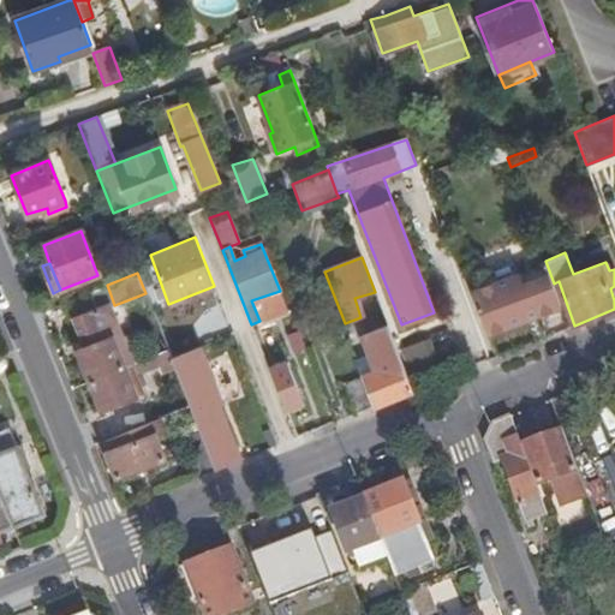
[(520,274),(472,291),(488,334),(562,306),(554,284),(550,274),(524,284),(520,274)]
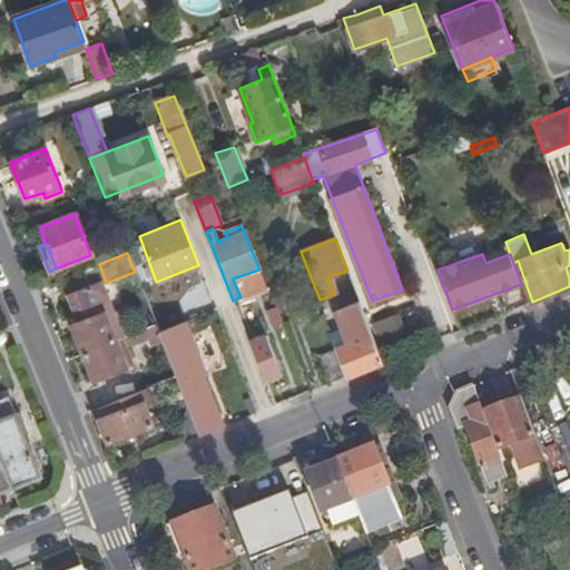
[(99,264),(84,271),(88,284),(99,279),(101,284),(106,283),(99,264)]
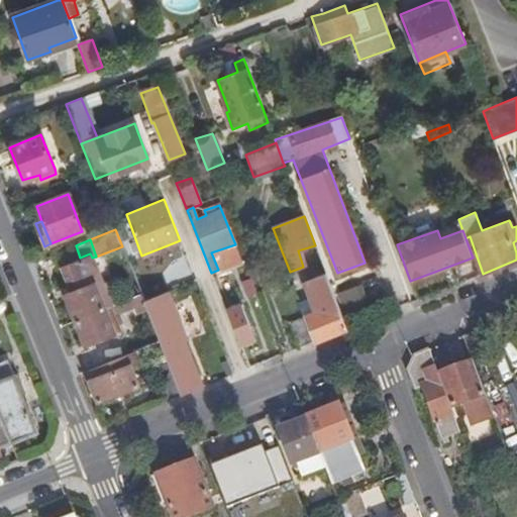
[(211,252),(218,270),(241,261),(235,244),(211,252)]
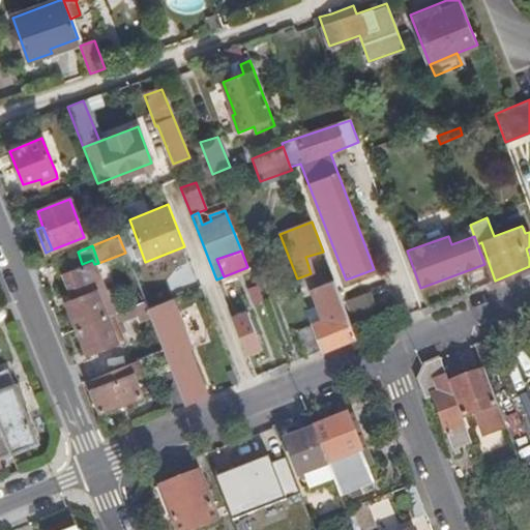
[(66,301),(77,328),(114,314),(94,264),(92,260),(82,264),(63,271),(72,297),(66,301)]
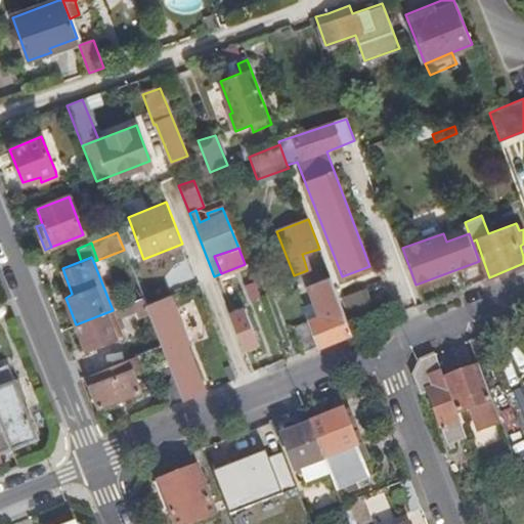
[(319,316),(310,320),(319,346),(351,333),(331,276),(307,286),(314,303),(319,316)]
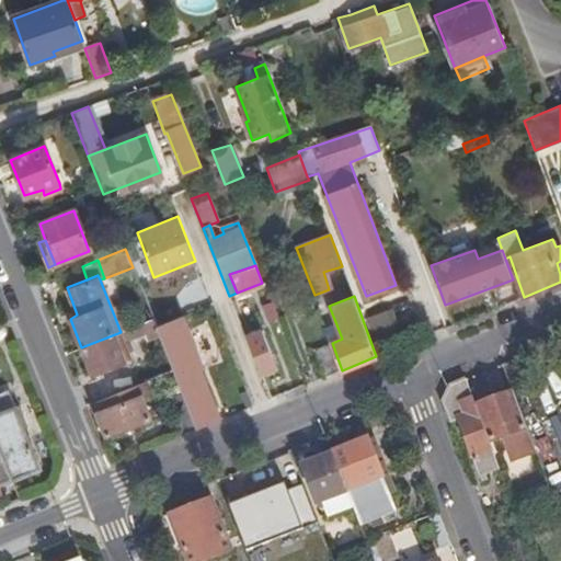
[(386,311),(368,317),(379,345),(396,339),(386,311)]
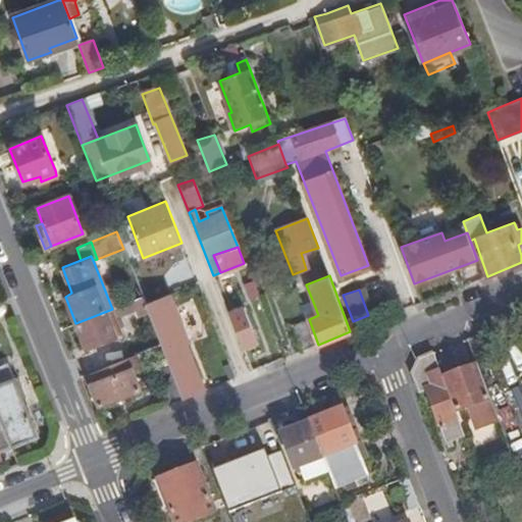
[(146,304),(148,311),(161,345),(183,397),(184,399),(205,390),(186,344),(188,343),(169,296),(146,304)]
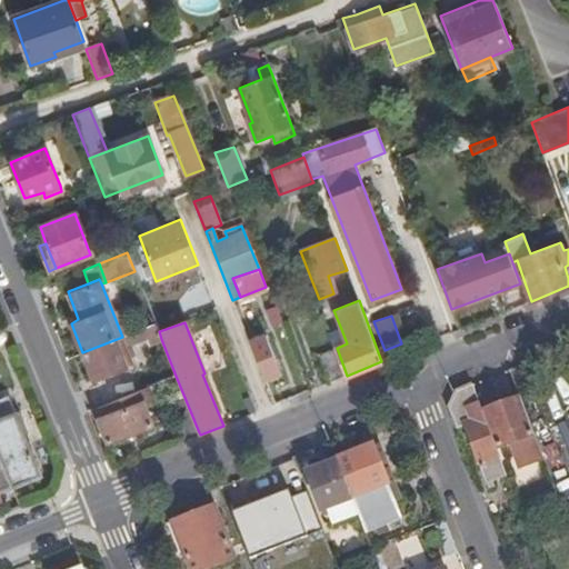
[(122,337),(82,352),(93,379),(126,367),(123,361),(129,358),(125,346),(151,337),(153,342),(161,339),(159,331),(158,329),(156,323),(143,328),(122,337)]
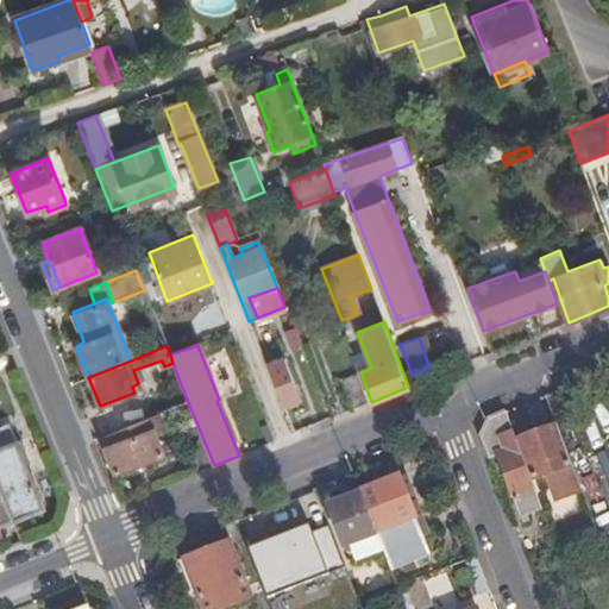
[(365,352),(355,358),(360,372),(371,368),(365,352)]
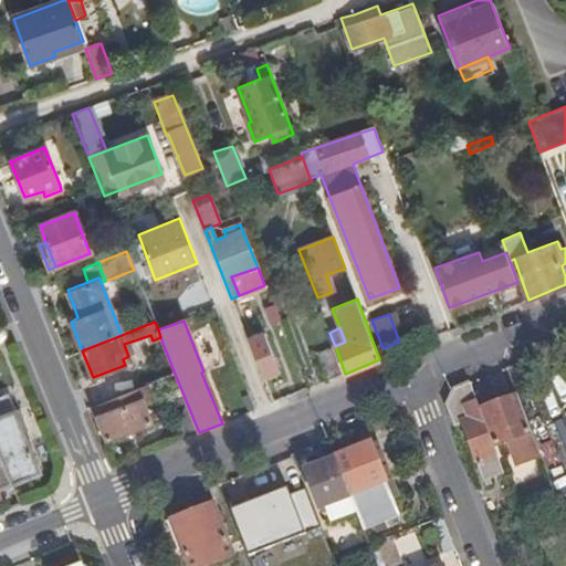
[(261,337),(249,343),(266,388),(279,383),(261,337)]
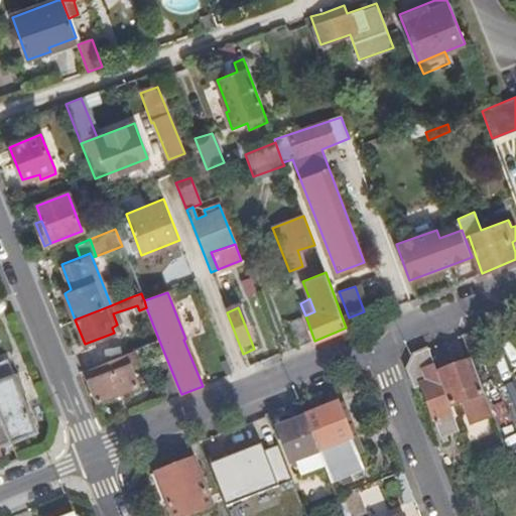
[(289,323),(298,347),(314,341),(305,315),(289,323)]
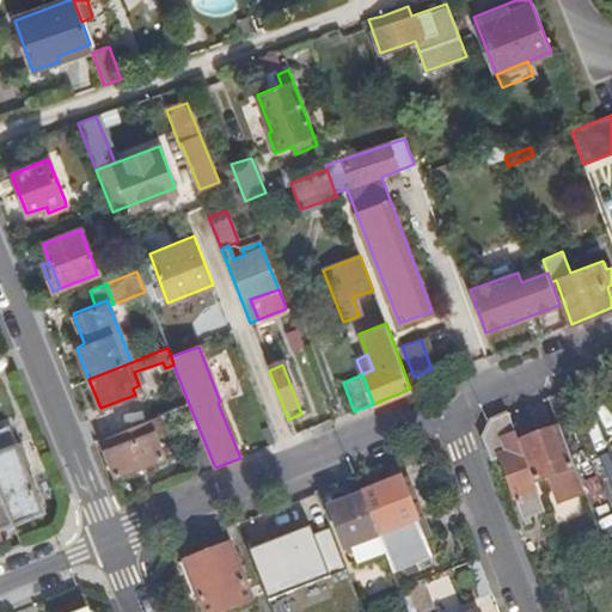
[(214,465),(189,404),(177,409),(187,433),(183,435),(197,471),(214,465)]
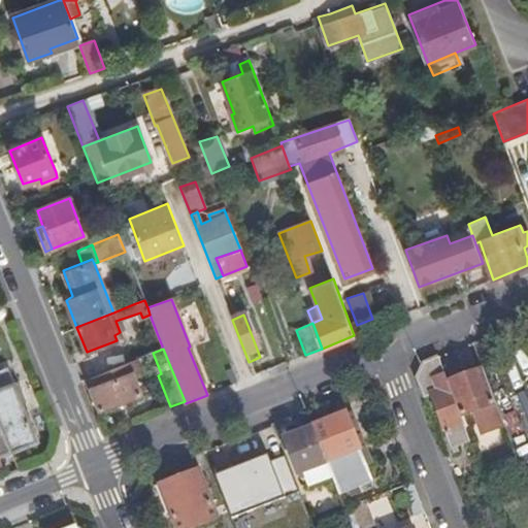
[(448,382),(438,358),(423,363),(418,378),(425,397),(431,395),(453,453),(458,450),(457,447),(470,441),(461,416),(448,382)]
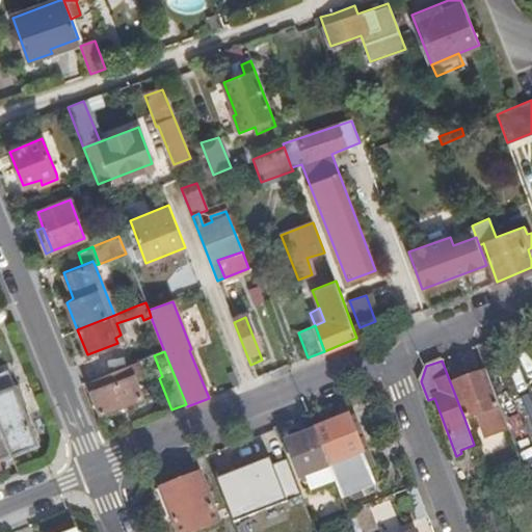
[(137,362),(90,381),(103,411),(141,397),(134,376),(142,373),(137,362)]
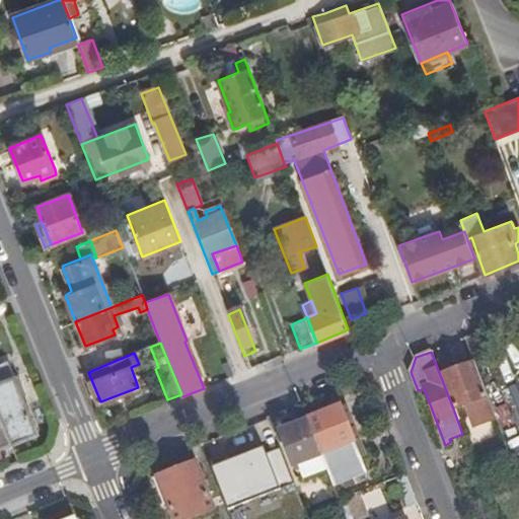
[(0,416),(11,445),(38,433),(14,377),(8,361),(0,364),(0,416)]
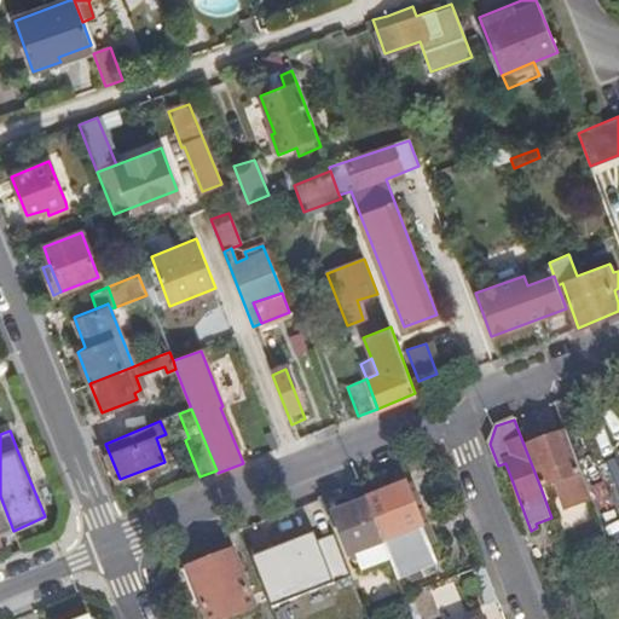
[(532,445),(525,447),(541,487),(556,480),(567,507),(591,497),(567,432),(542,441),(532,445)]
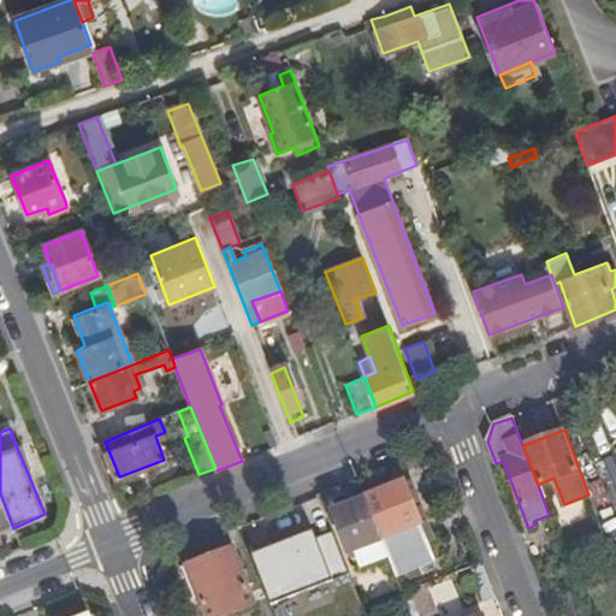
[(527,437),(529,443),(539,439),(537,433),(527,437)]
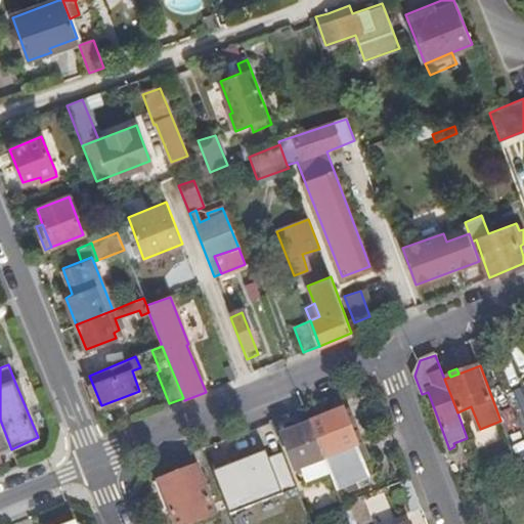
[(343,410),(310,423),(310,425),(324,461),(337,489),(369,477),(343,410)]
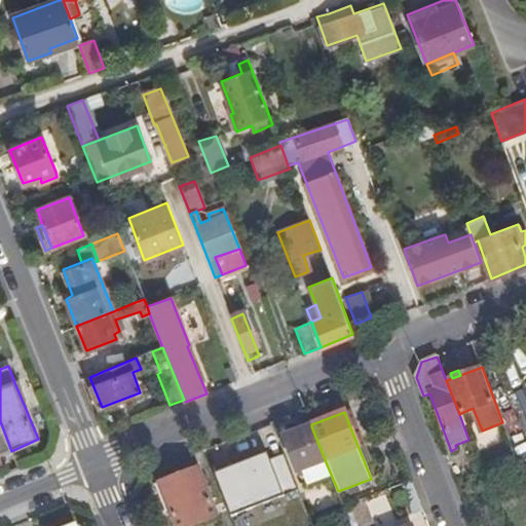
[(106,413),(96,417),(101,430),(111,426),(106,413)]
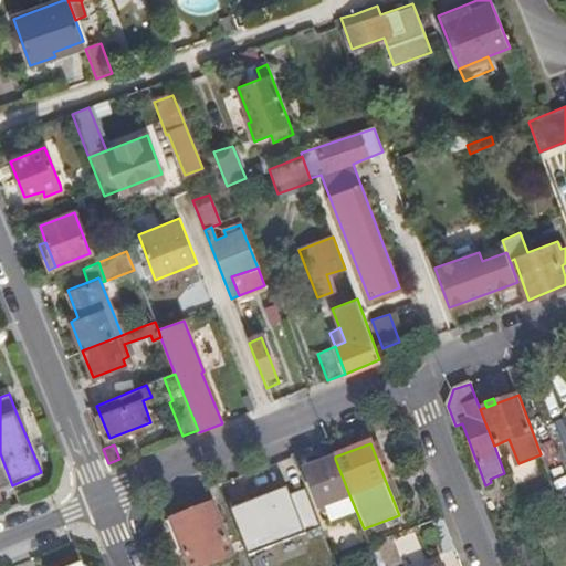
[(0,490),(12,485),(0,453),(0,490)]
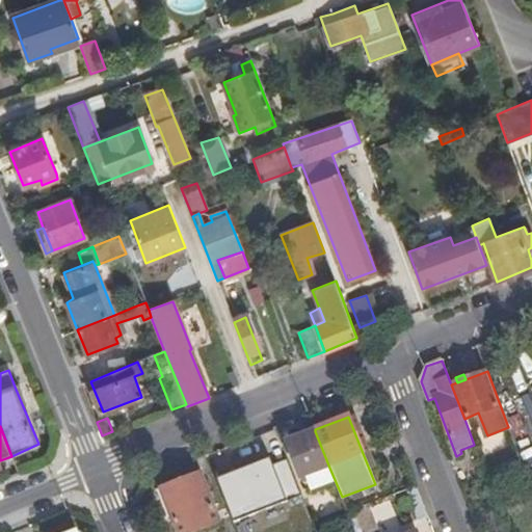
[(329,468),(315,431),(286,442),(300,477),(307,476),(327,468),(329,468)]
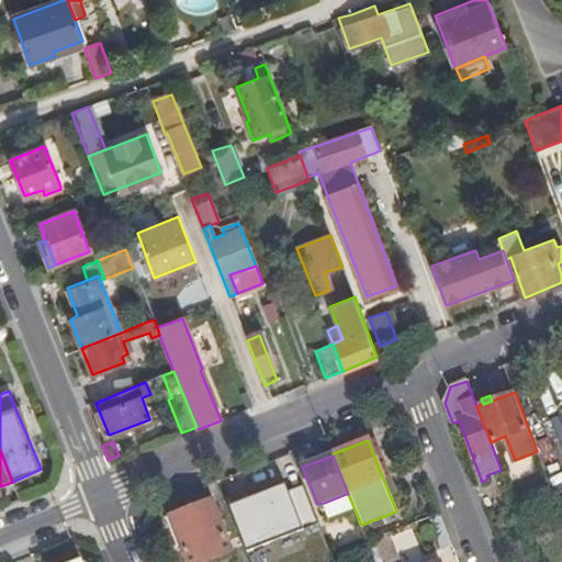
[(290,487),(243,506),(262,553),(308,535),(290,487)]
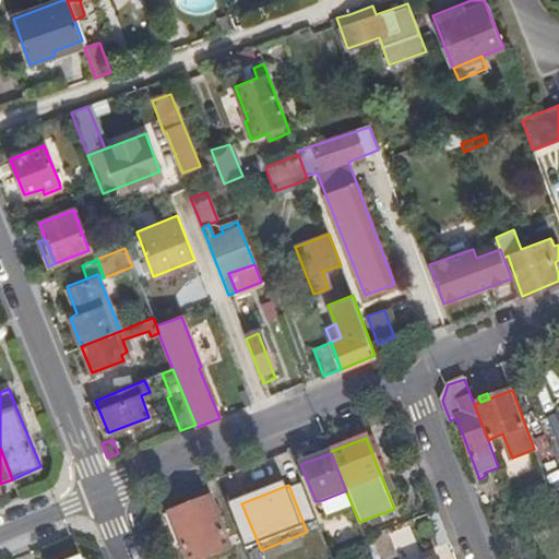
[(344,491),(322,500),(326,509),(347,501),(344,491)]
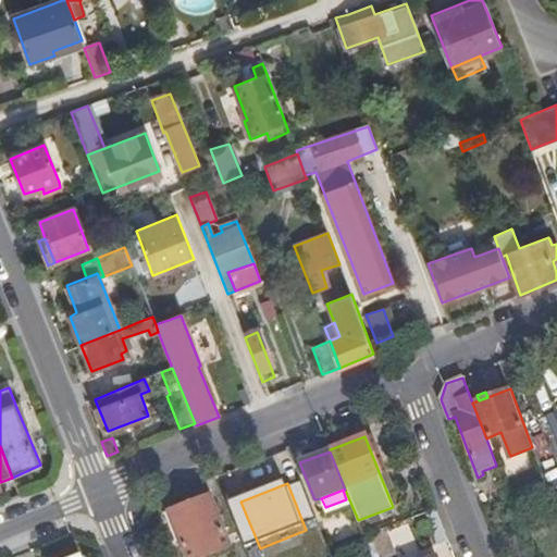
[(209,497),(170,514),(186,556),(202,556),(229,547),(209,497)]
